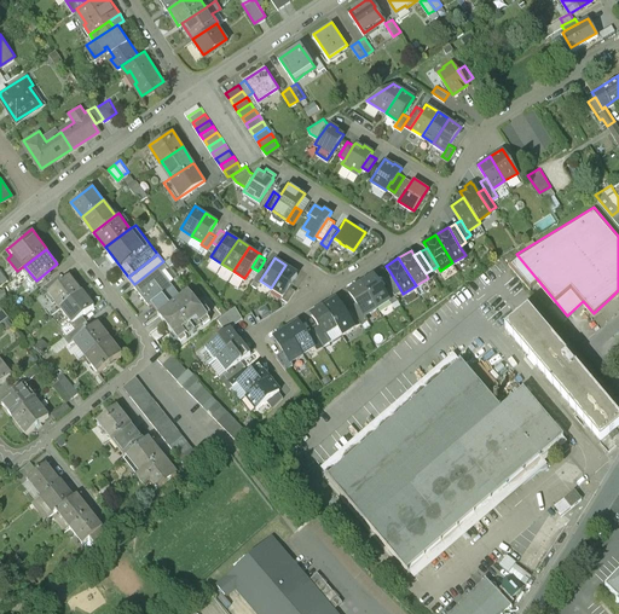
[(163,261),(134,284),(149,305),(151,302),(150,301),(162,293),(168,300),(179,291),(162,270),(167,266),(163,261)]
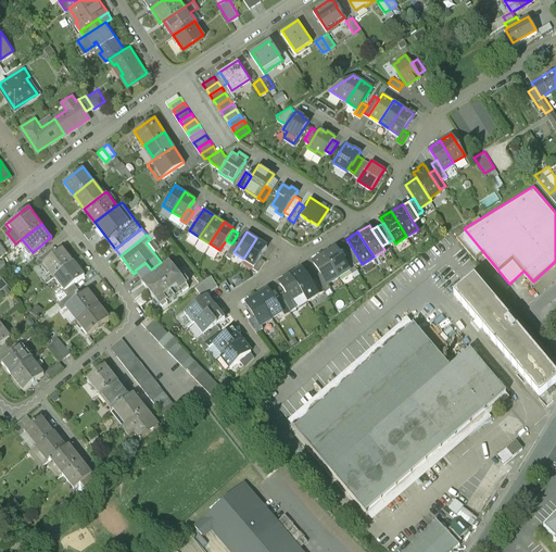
[(256,238),(243,259),(254,265),(260,255),(267,245),(256,238)]
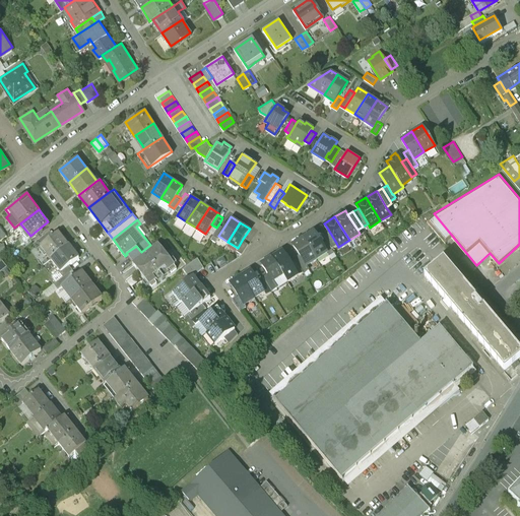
[(216,228),(210,237),(215,240),(218,236),(224,227),(219,223),(216,228)]
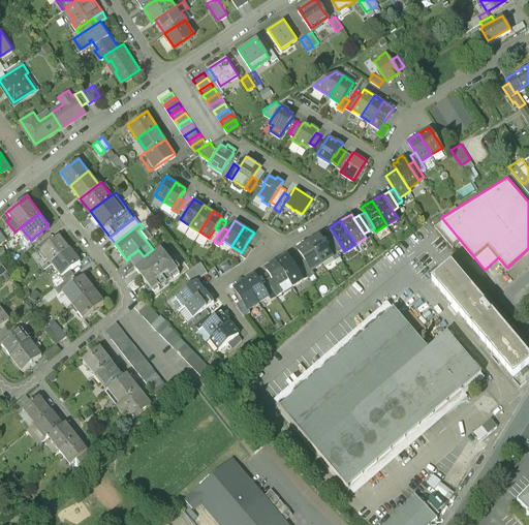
[(342,247),(333,232),(328,235),(332,243),(337,251),(342,247)]
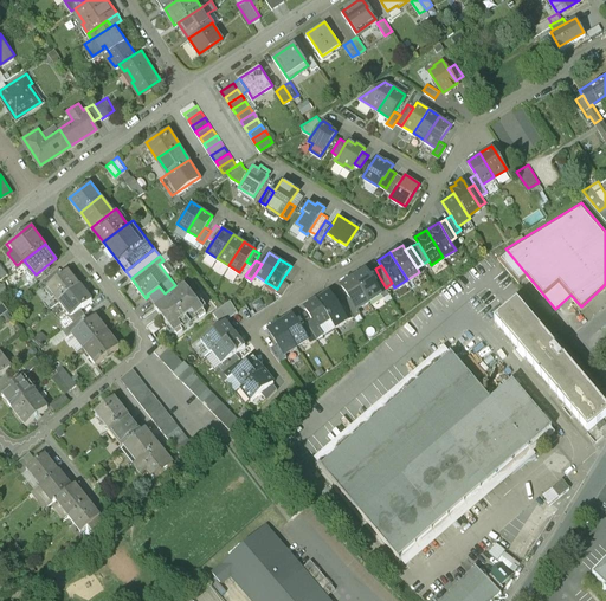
[(56,277),(46,284),(58,298),(59,298),(79,282),(68,267),(56,277)]
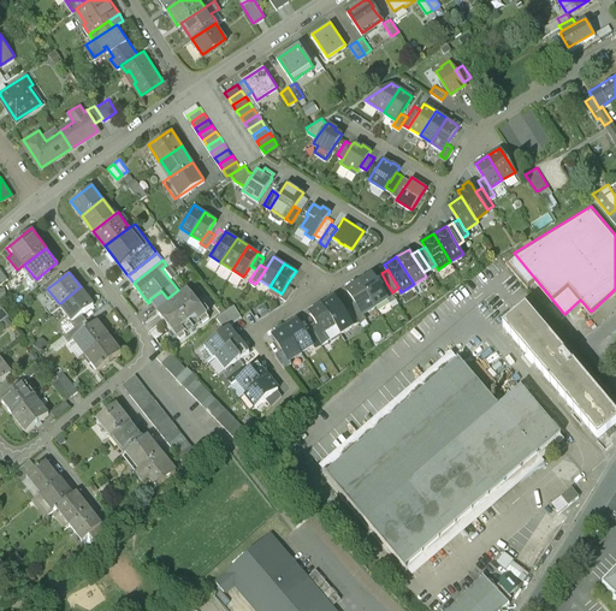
[(380,286),(372,272),(360,279),(374,304),(388,296),(380,286)]
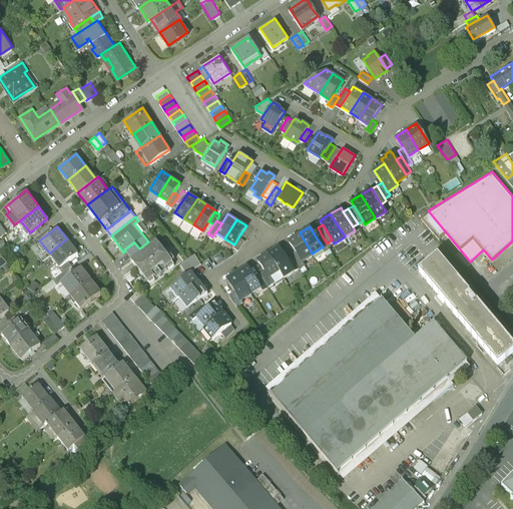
[(43,229),(32,237),(36,242),(39,240),(47,234),(43,229)]
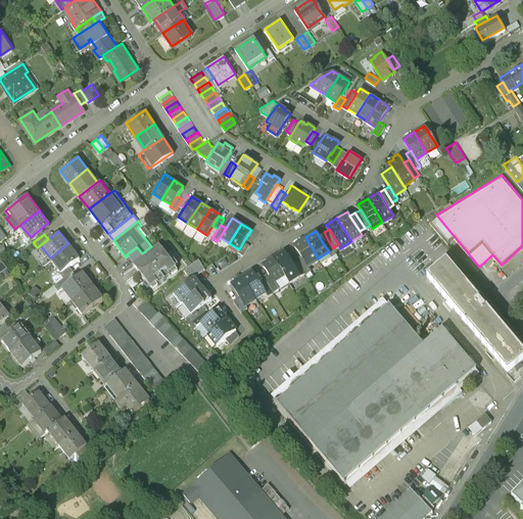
[(171,271),(156,282),(158,285),(153,288),(151,286),(150,286),(153,291),(191,263),(170,235),(158,244),(176,267),(175,267),(177,270),(173,273),(171,271)]
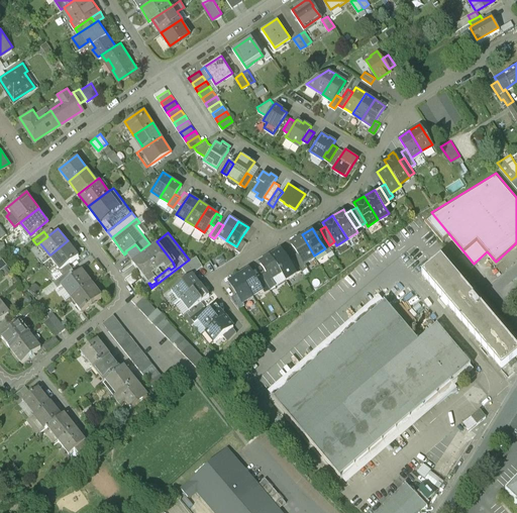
[(302,234),(301,234),(291,241),(298,252),(304,262),(314,255),(302,234)]
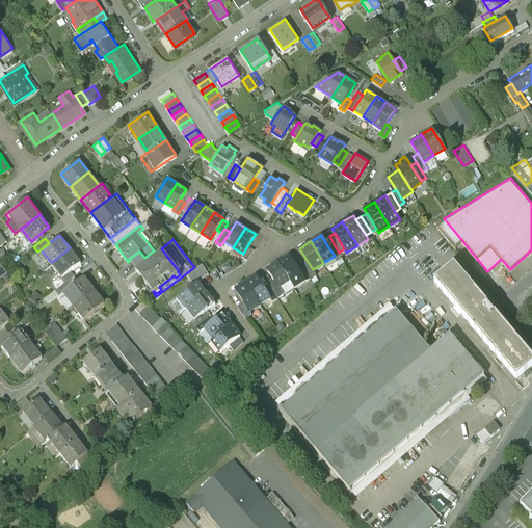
[(243,254),(242,255),(246,259),(254,247),(248,244),(243,254)]
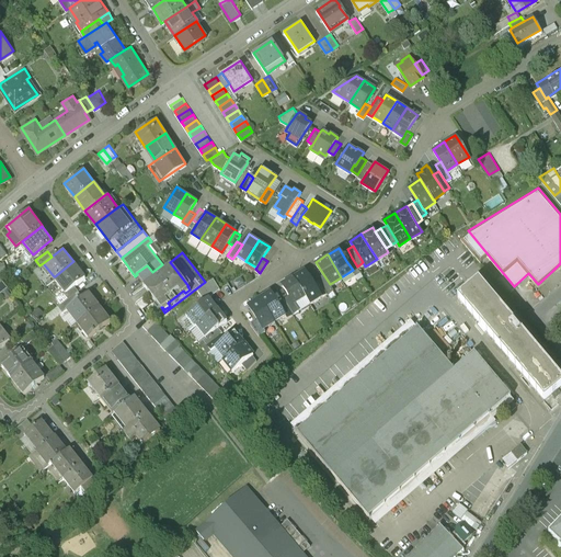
[(357,266),(352,258),(346,261),(353,270),(355,274),(361,271),(357,266)]
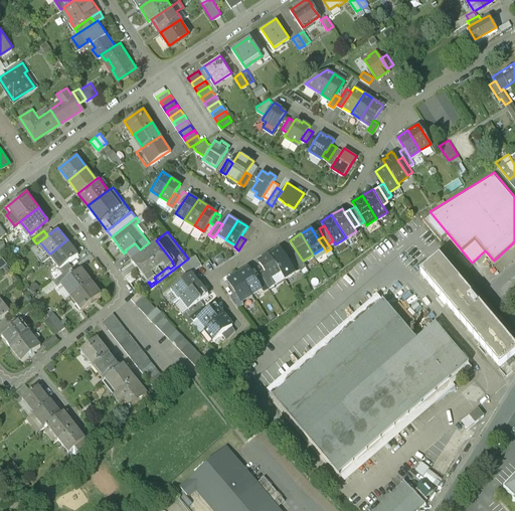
[(67,239),(50,253),(59,266),(67,261),(77,252),(67,239)]
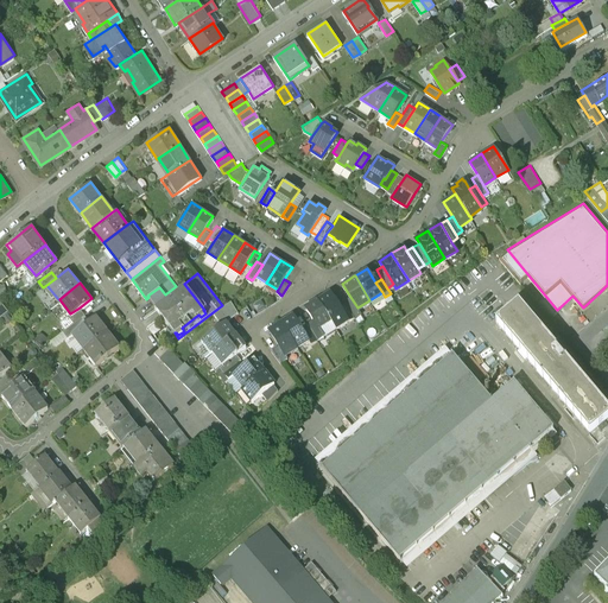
[(156,305),(154,306),(175,332),(176,332),(178,335),(184,331),(182,328),(198,315),(201,317),(206,313),(203,310),(204,310),(184,284),(177,289),(156,305)]
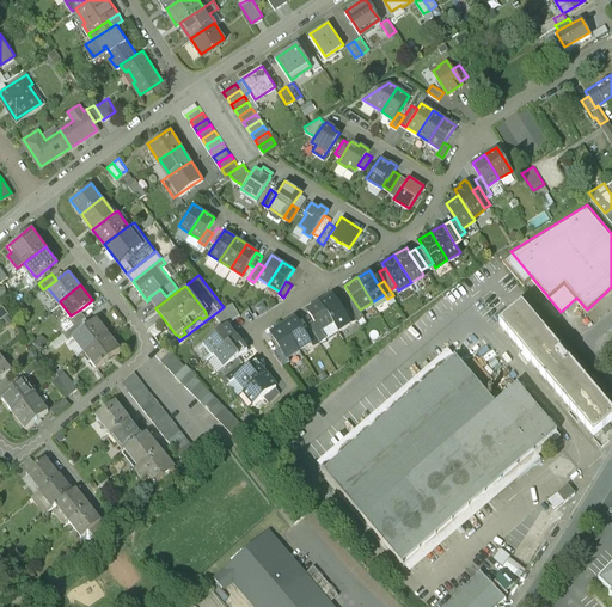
[(148,298),(150,299),(157,307),(178,290),(177,288),(166,296),(160,289),(148,298)]
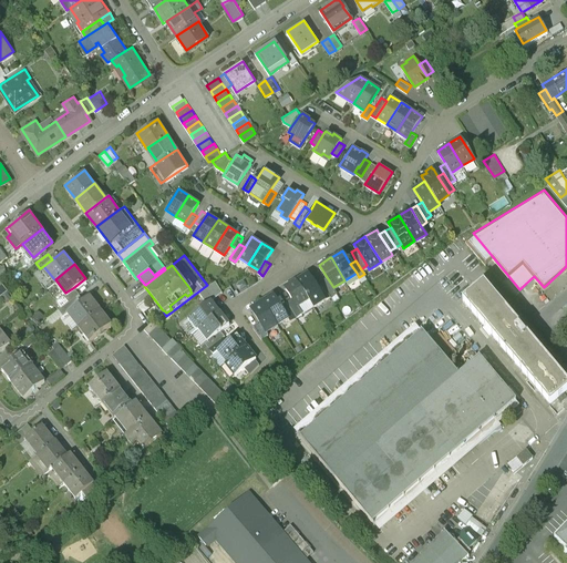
[(317,286),(308,272),(297,279),(308,298),(312,305),(325,298),(317,286)]
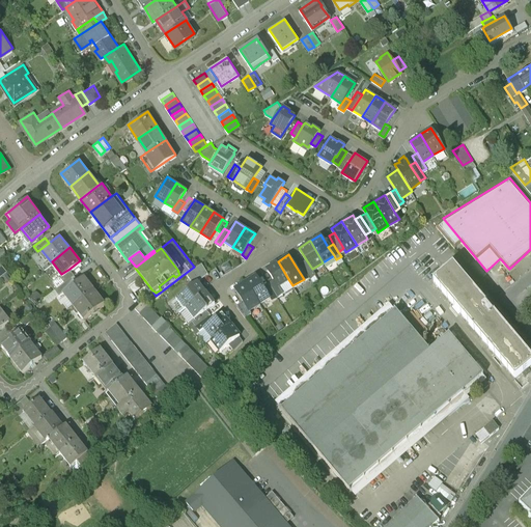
[(306,259),(301,262),(309,276),(314,273),(312,269),(306,259)]
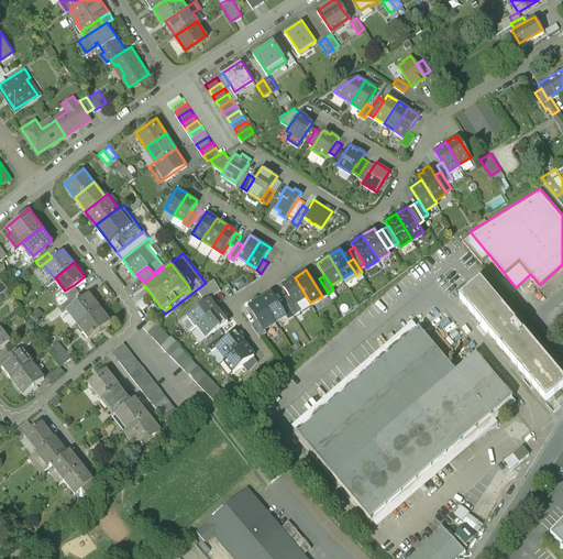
[(207,282),(197,289),(206,299),(209,296),(220,288),(213,277),(207,282)]
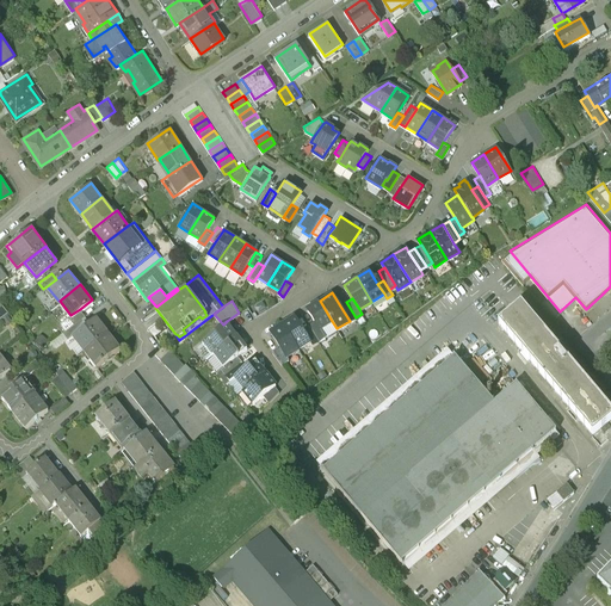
[(332,321),(320,301),(307,308),(315,320),(320,328),(332,321)]
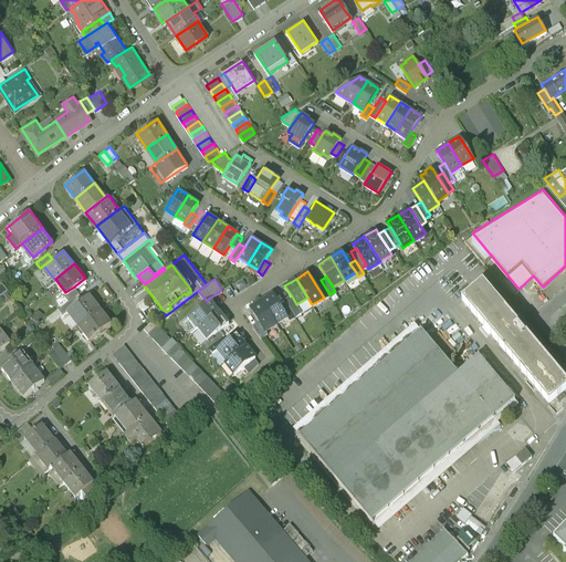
[(329,294),(322,282),(316,285),(324,298),(329,294)]
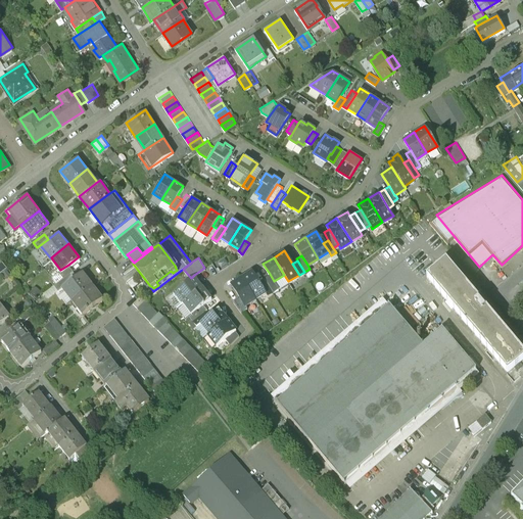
[(522,357),(522,350),(445,261),(426,276),(508,371),(522,357)]
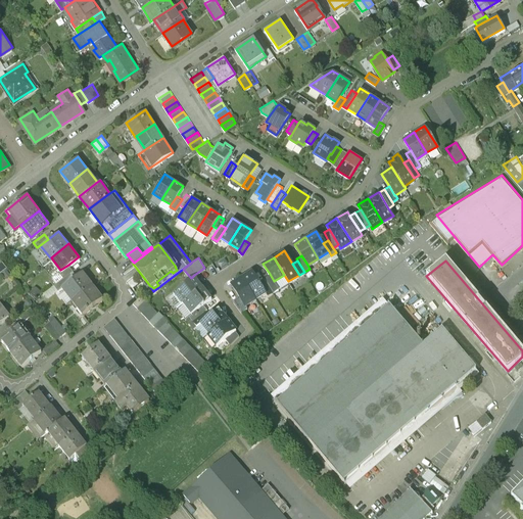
[(68,265),(60,270),(58,271),(62,277),(68,272),(73,270),(68,265)]
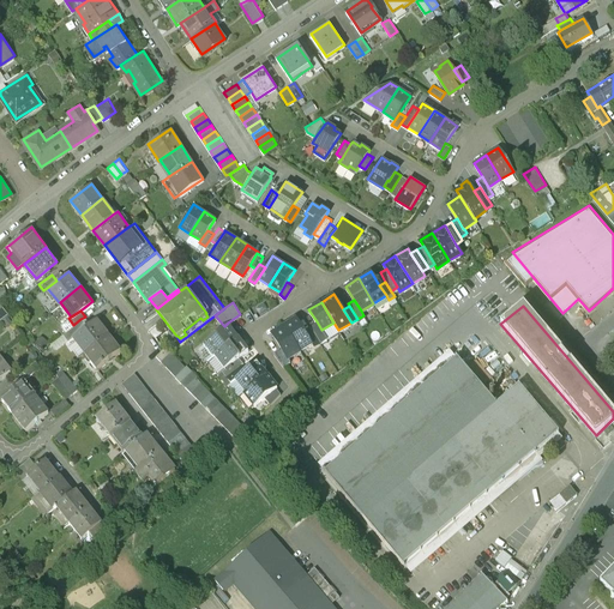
[(97,317),(86,326),(85,325),(72,336),(73,336),(84,350),(108,332),(108,331),(97,317)]
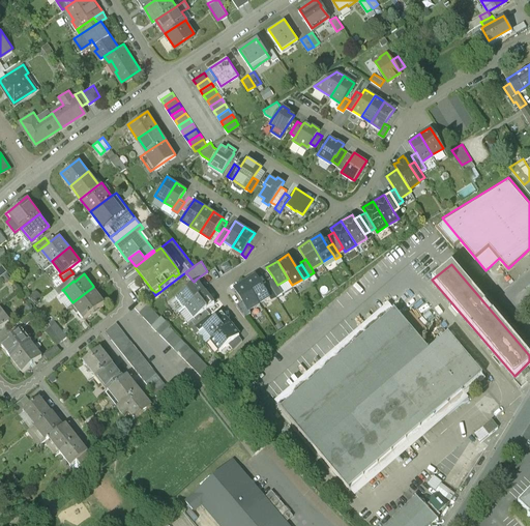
[(263,285),(256,273),(245,281),(259,301),(268,295),(269,295),(263,285)]
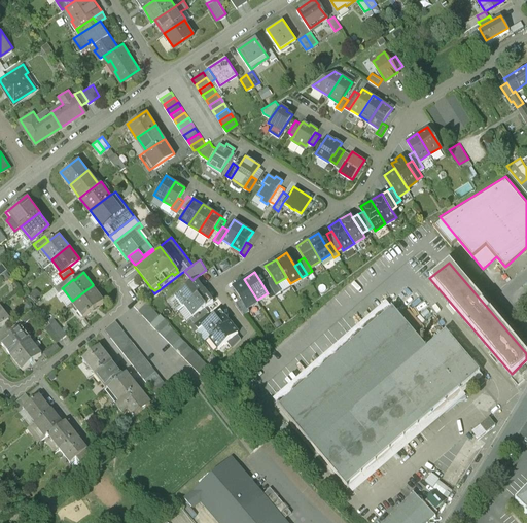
[(63,279),(55,285),(59,291),(63,288),(62,288),(73,279),(69,274),(63,279)]
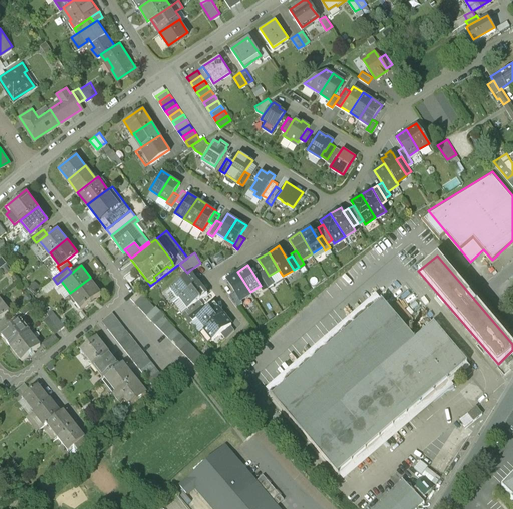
[(269,276),(265,269),(260,273),(268,286),(273,283),(269,276)]
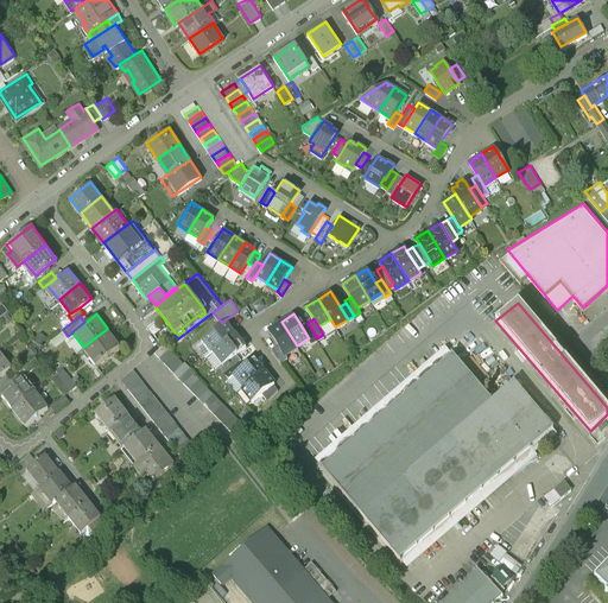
[(222,323),(201,338),(211,351),(213,350),(236,332),(226,319),(222,323)]
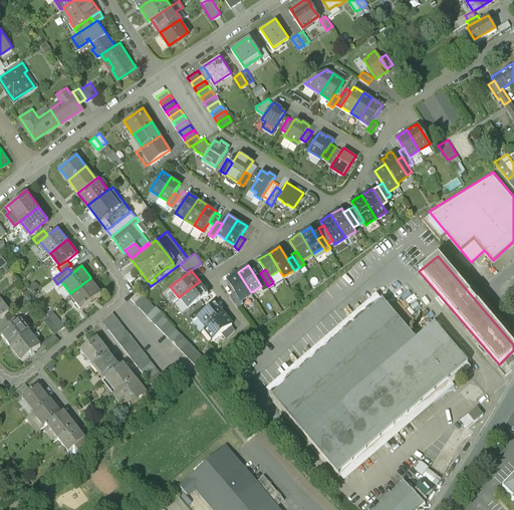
[(251,292),(238,272),(228,278),(235,291),(241,300),(241,299),(251,293),(251,292)]
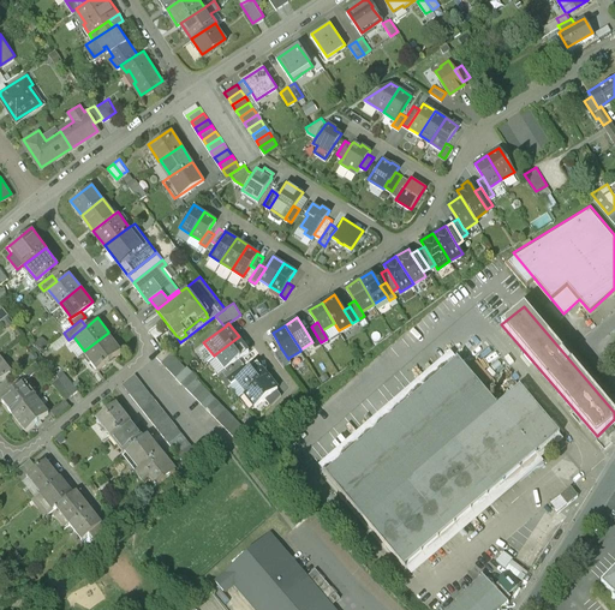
[(321,342),(311,327),(305,330),(312,342),(311,342),(314,347),(321,342)]
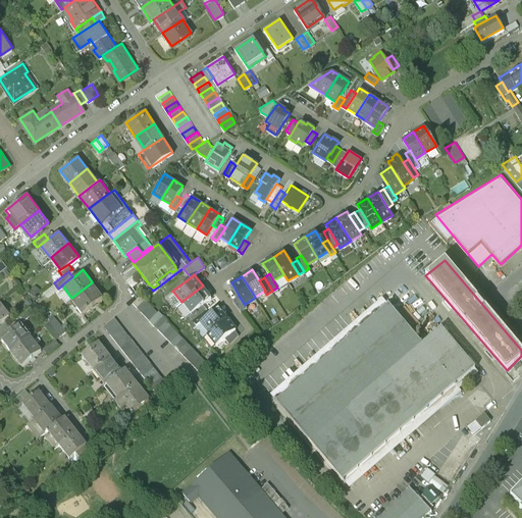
[(92,282),(71,298),(82,311),(102,296),(92,282)]
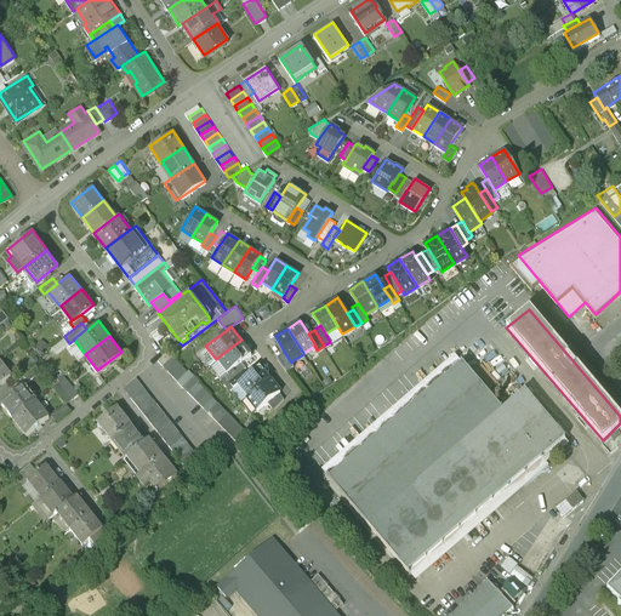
[(241,340),(217,358),(227,371),(241,360),(251,353),(241,340)]
